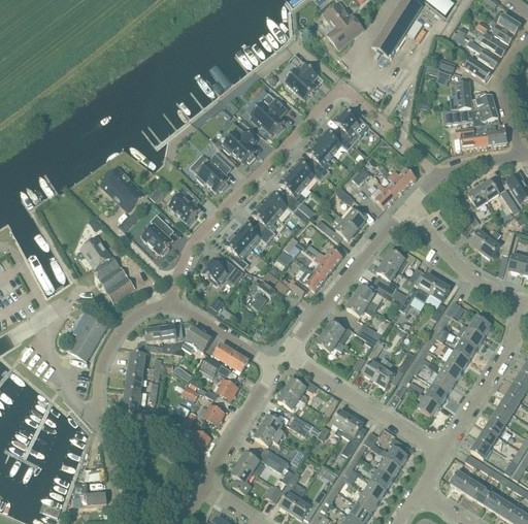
[(399,0),(371,44),(389,56),(423,3),(418,0),(399,0)]
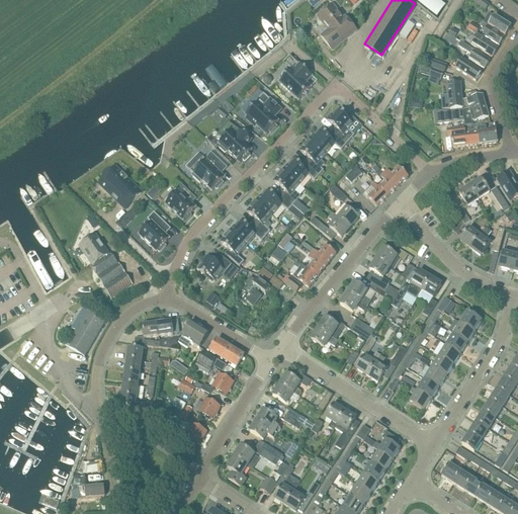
[(328,26),(321,32),(332,47),(356,27),(345,13),(343,14),(333,1),(318,13),(328,26)]
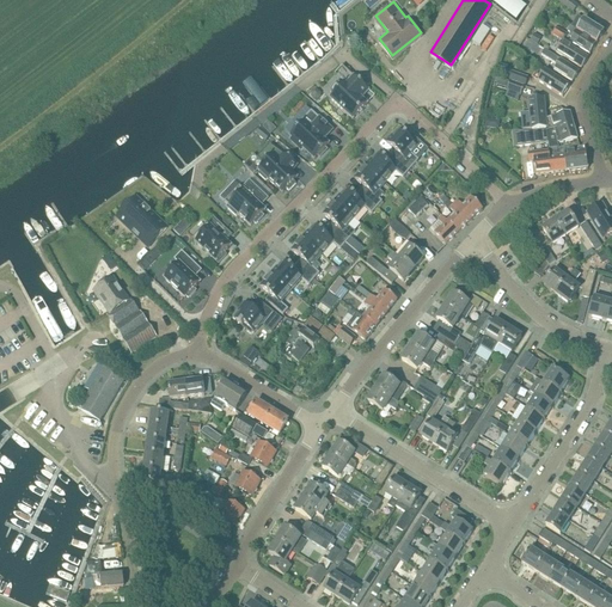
[(577,11),(570,22),(598,40),(605,29),(577,11)]
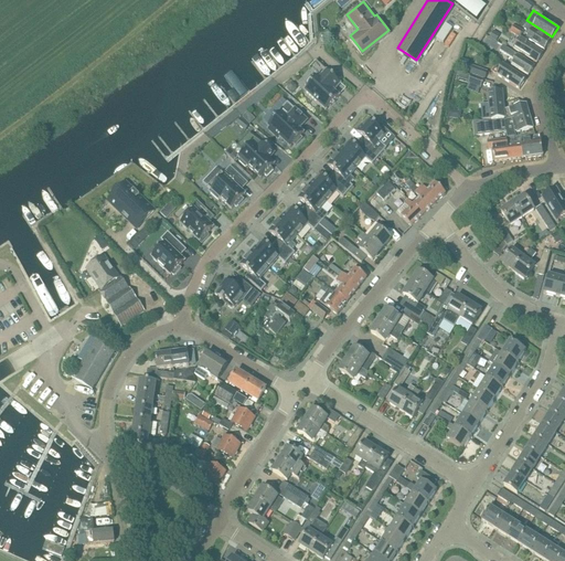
[(526,20),(523,24),(525,27),(526,29),(525,30),(528,32),(526,34),(535,41),(545,46),(552,36),(526,20)]
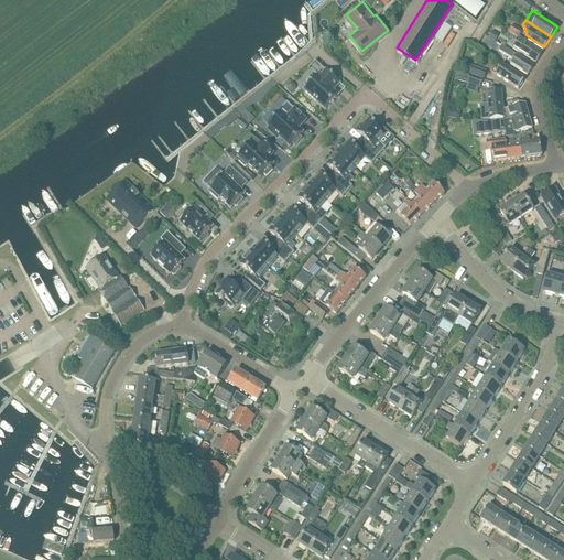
[(503,24),(519,33),(522,28),(513,21),(510,27),(505,22),(503,24)]
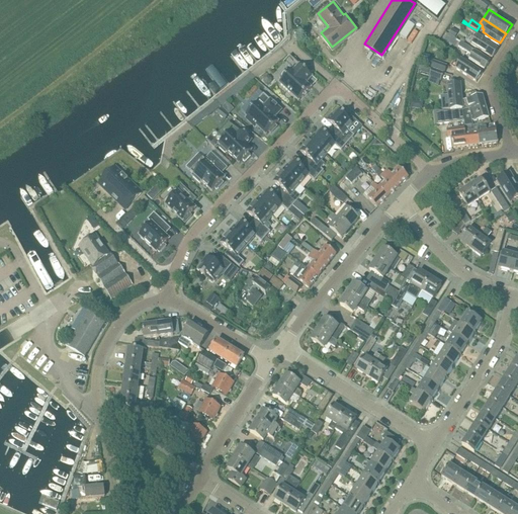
[(453,25),(449,31),(455,34),(459,28),(453,25)]
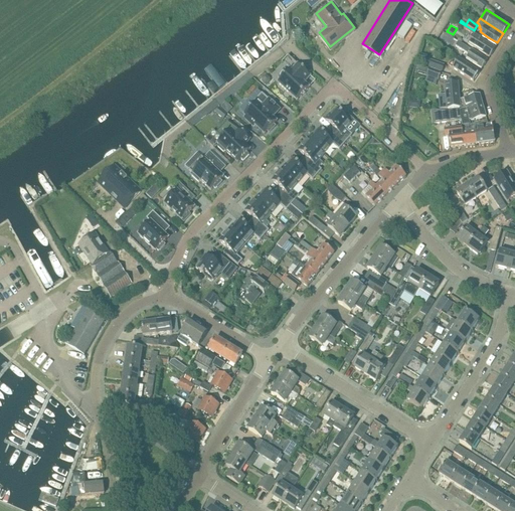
[(495,45),(487,39),(474,31),(468,40),(481,48),(489,54),(495,45)]
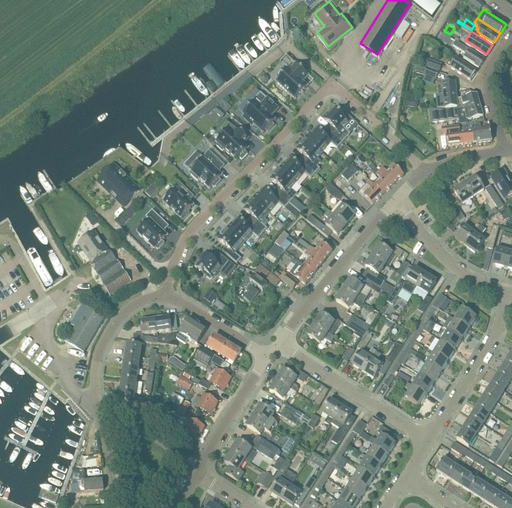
[(456,37),(453,42),(467,51),(470,47),(456,37)]
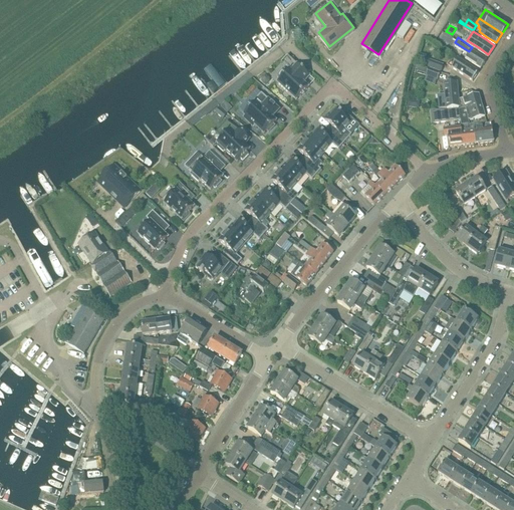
[(472,60),(481,65),(487,56),(478,51),(472,47),(469,51),(466,56),(472,60)]
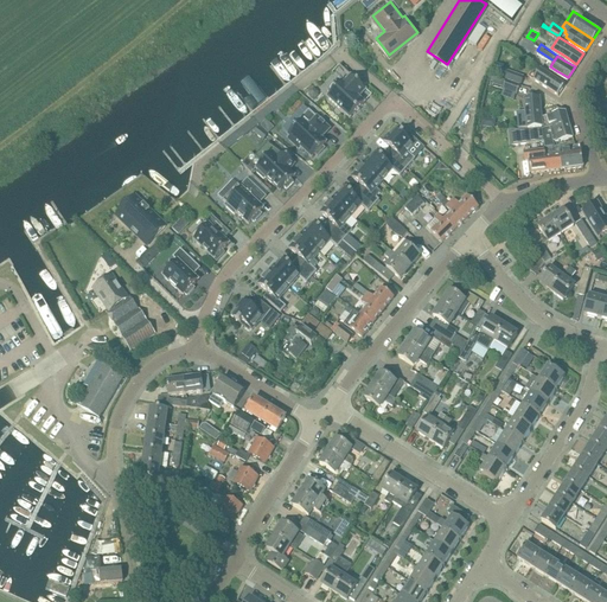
[(532,68),(529,72),(534,75),(548,85),(558,91),(566,81),(555,75),(538,63),(537,66),(538,68),(536,70),(532,68)]
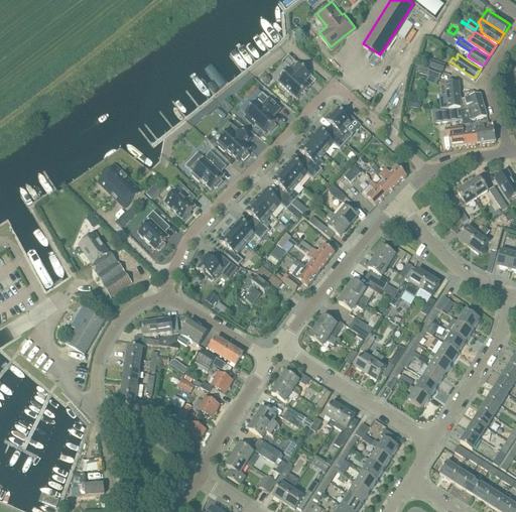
[(427,54),(425,61),(443,69),(445,61),(427,54)]
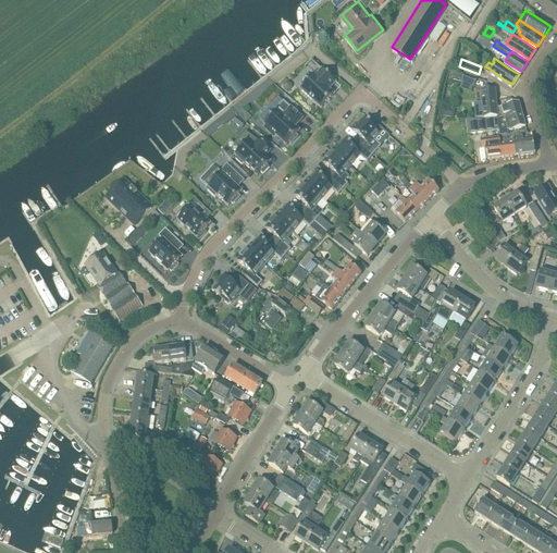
[(304,83),(300,86),(321,105),(335,90),(327,84),(334,77),(322,65),(316,73),(314,71),(311,74),(310,73),(301,76),(304,83)]
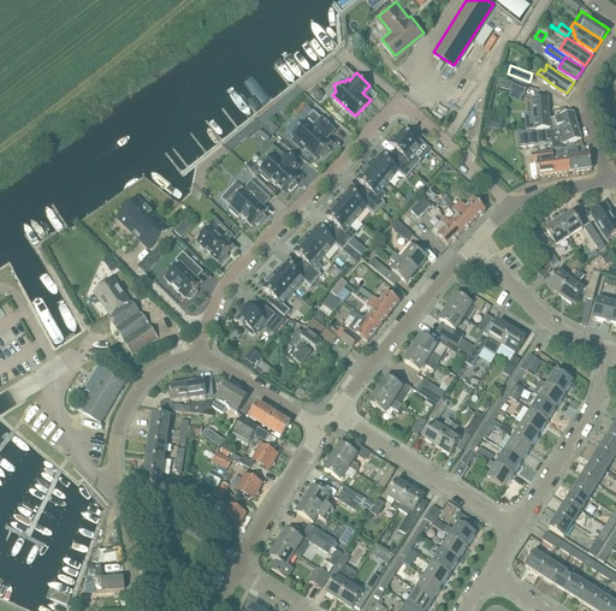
[(514,77),(510,85),(511,87),(523,90),(525,92),(528,82),(515,77),(514,77)]
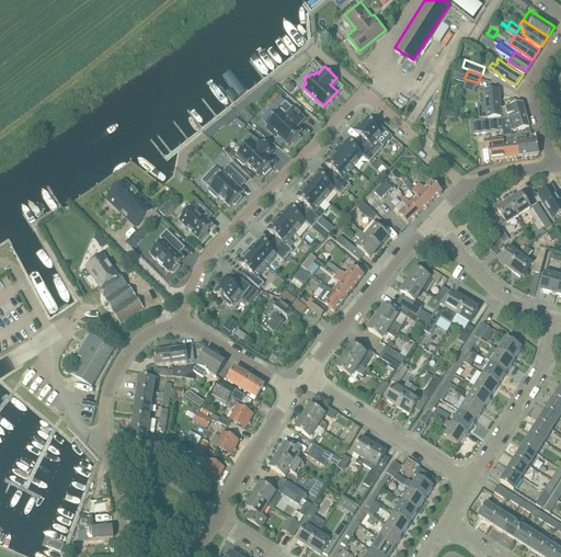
[(466,79),(464,84),(474,89),(477,82),(466,79)]
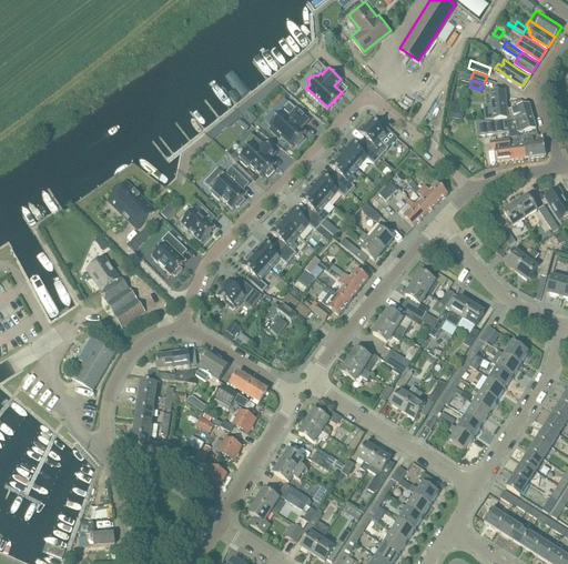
[(493,104),(484,106),(485,117),(494,116),(506,114),(507,114),(507,106),(505,88),(492,89),(493,100),(493,104)]
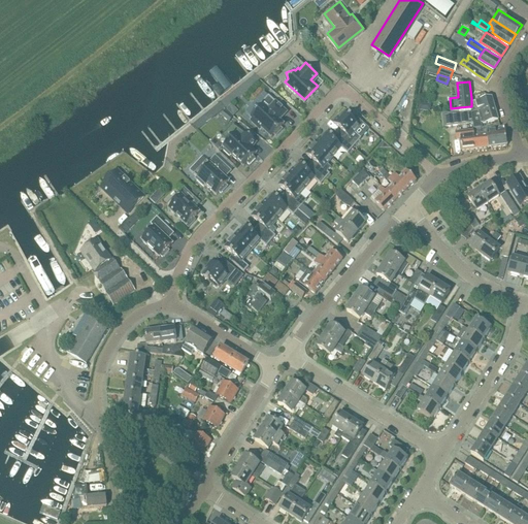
[(263,101),(251,115),(252,116),(251,117),(260,126),(262,125),(271,134),(274,131),(276,132),(283,126),(281,124),(282,123),(277,119),(279,117),(287,109),(269,92),(261,100),(263,101)]
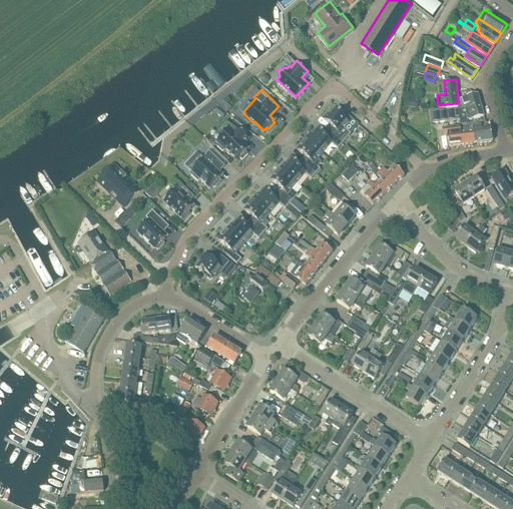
[(466,94),(458,95),(458,103),(458,106),(459,106),(481,101),(478,91),(472,92),(471,89),(465,91),(466,94)]
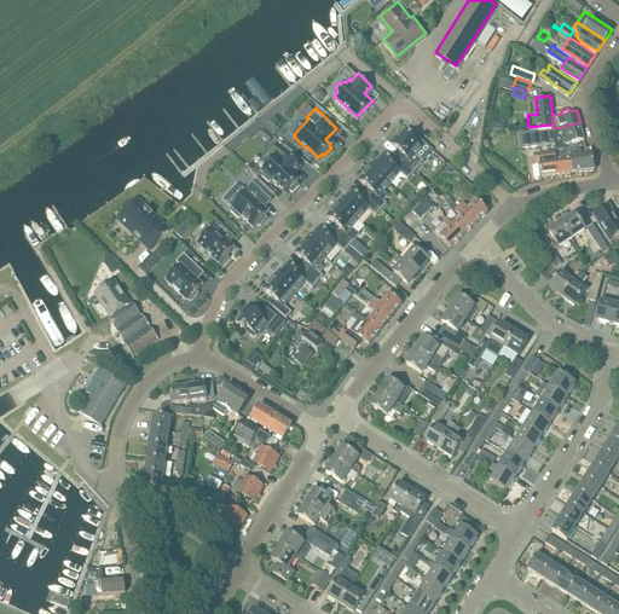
[(272,119),(267,123),(275,131),(279,126),(272,119)]
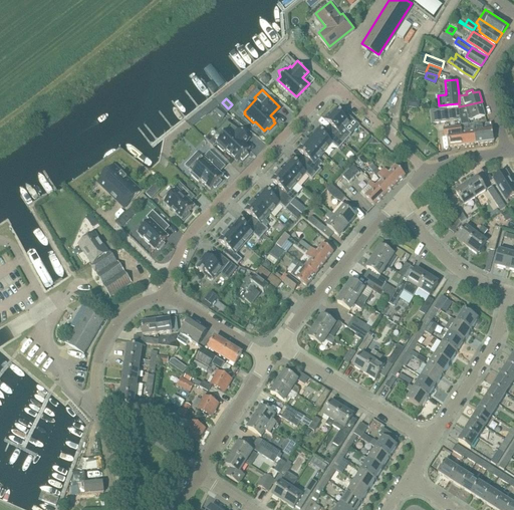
[(460,106),(460,117),(461,117),(461,121),(471,120),(470,117),(485,112),(482,101),(460,106)]
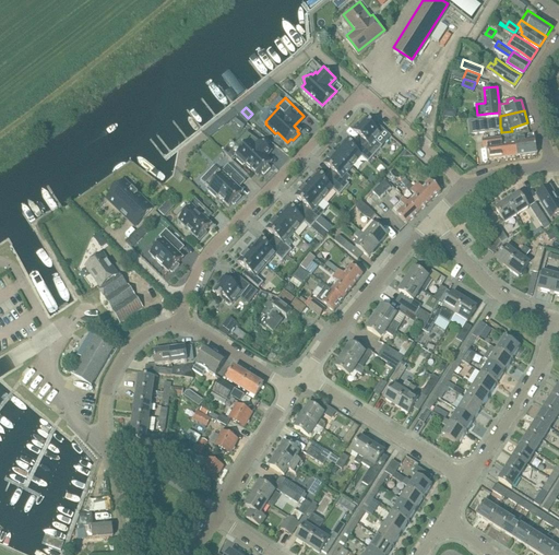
[(238,113),(234,119),(244,125),(247,119),(238,113)]
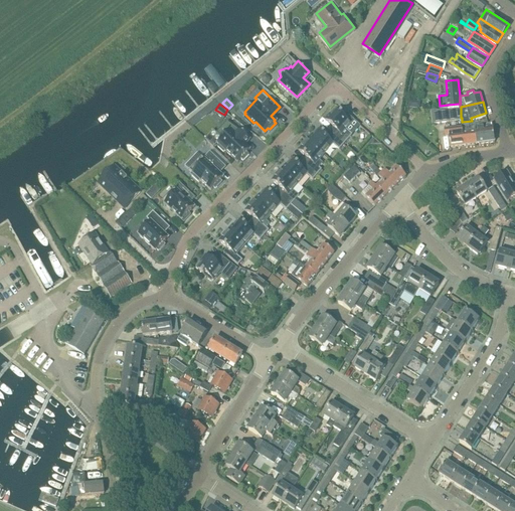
[(334,106),(325,117),(337,127),(333,132),(344,141),(352,131),(347,126),(352,120),(351,119),(353,117),(354,117),(344,108),(343,108),(345,110),(343,112),(342,111),(341,112),(334,106)]
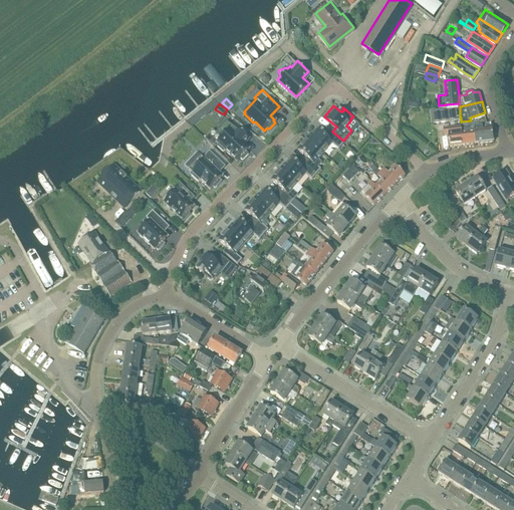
[(434,106),(433,106),(434,119),(436,119),(440,119),(460,117),(460,106),(459,106),(447,107),(434,106)]
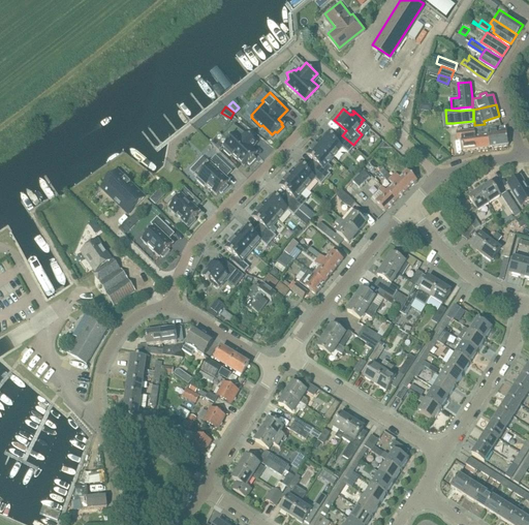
[(219,130),(211,139),(219,147),(223,143),(225,145),(223,147),(229,152),(231,151),(244,163),(248,159),(250,161),(256,155),(254,153),(249,148),(251,146),(252,145),(257,140),(234,121),(222,133),(219,130)]
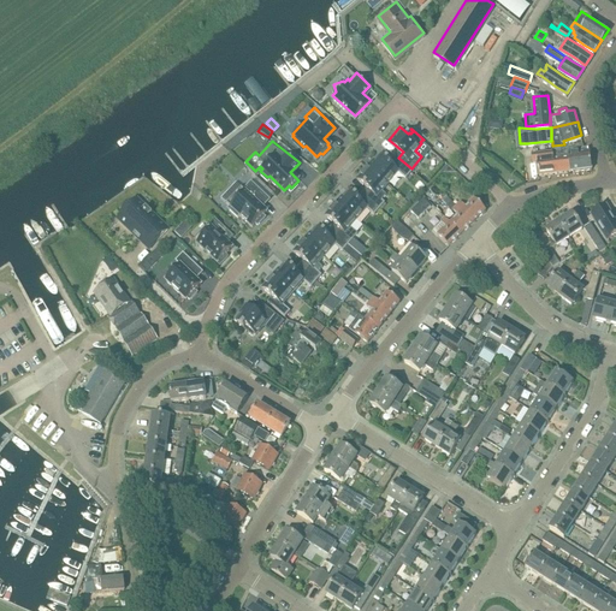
[(576,144),(569,144),(572,168),(592,166),(590,143),(576,146),(576,144)]
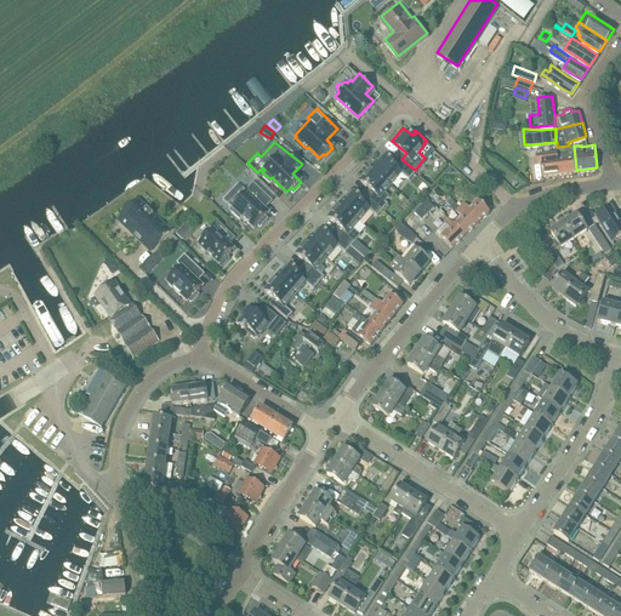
[(576,170),(574,146),(557,148),(557,150),(548,152),(536,153),(537,160),(542,160),(543,174),(576,170)]
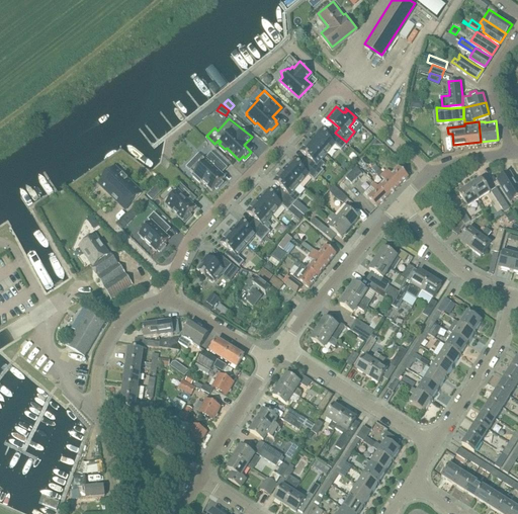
[(319,126),(310,137),(327,152),(337,142),(342,146),(346,142),(335,133),(332,137),(319,126)]
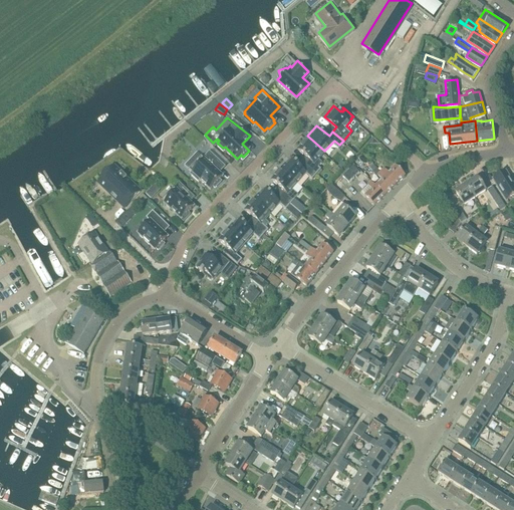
[(307,136),(298,147),(304,152),(304,153),(306,154),(310,157),(306,162),(316,171),(321,166),(319,164),(322,160),(319,157),(324,151),(307,136)]
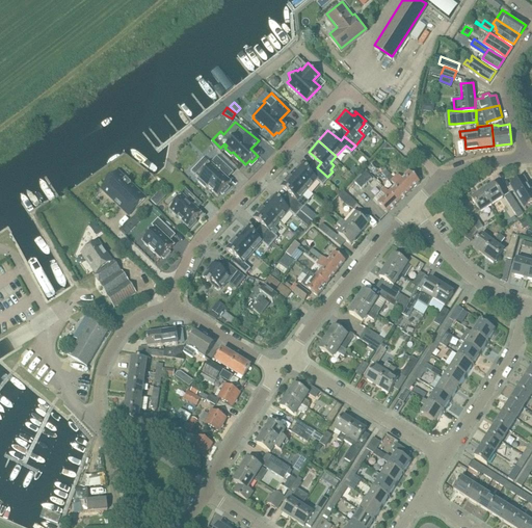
[(197,177),(206,184),(207,182),(218,193),(221,190),(222,191),(223,190),(222,188),(231,180),(227,176),(233,168),(217,154),(211,160),(209,158),(195,172),(198,175),(197,177)]
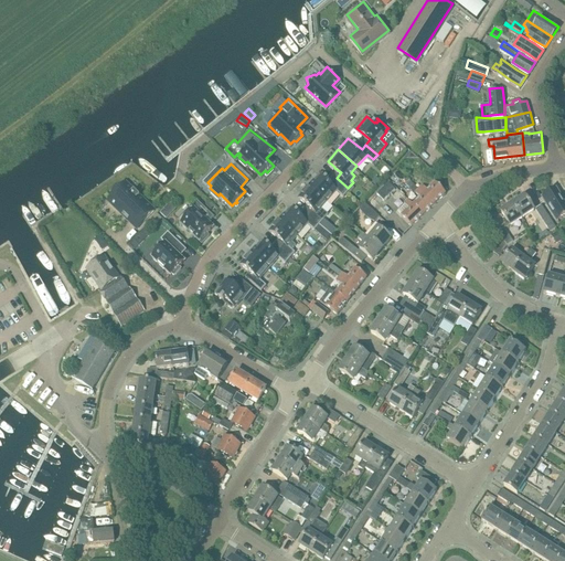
[(319,171),(309,182),(328,200),(339,188),(343,193),(348,188),(337,178),(332,182),(319,171)]
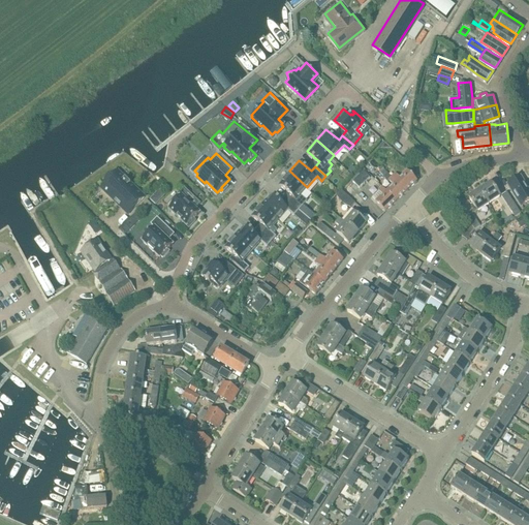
[(393,182),(385,188),(396,198),(406,188),(387,168),(382,164),(379,168),(393,182)]
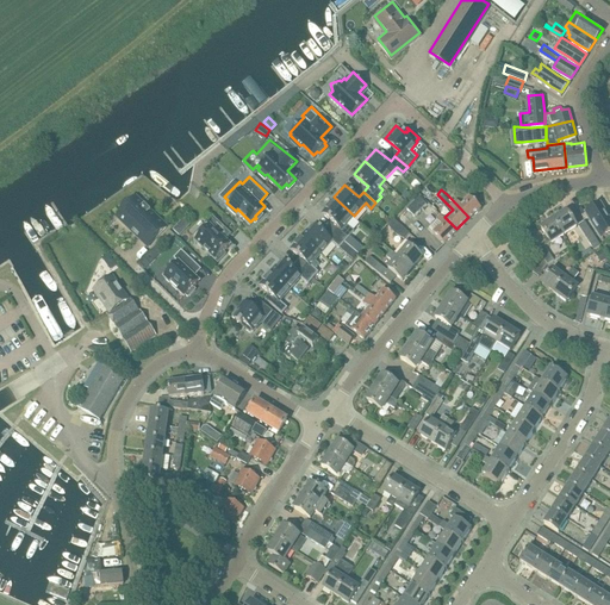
[(450,189),(447,194),(468,217),(481,204),(470,192),(460,201),(454,197),(456,194),(450,189)]
